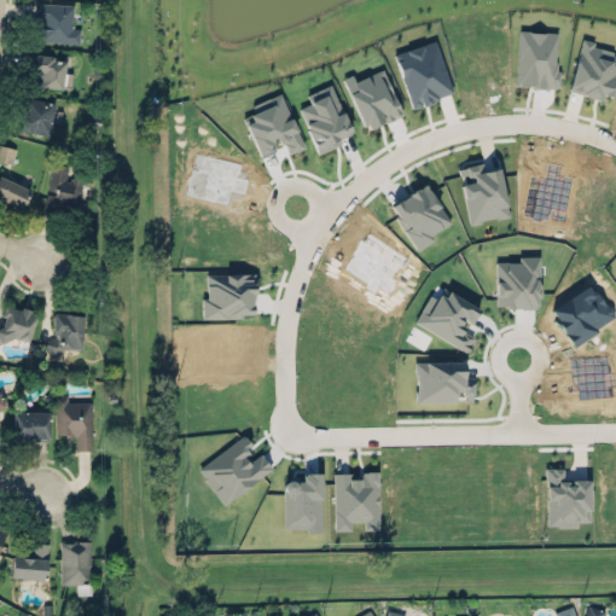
[(36,4),(75,6),(74,30),(82,30),(81,45),(40,42),(40,23),(44,23),(44,21),(35,21),(36,4)]
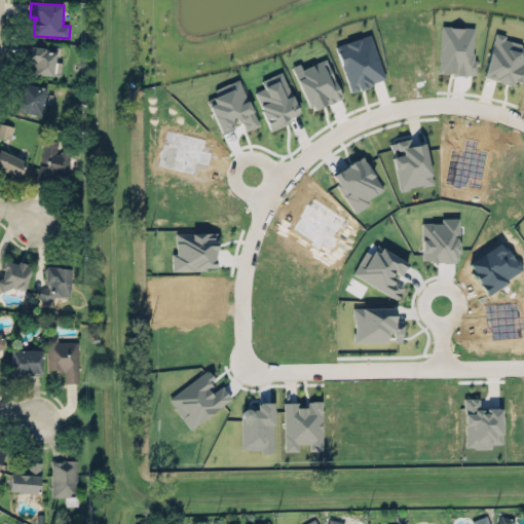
[(476,30),(442,29),(440,75),(475,76),(476,30)]
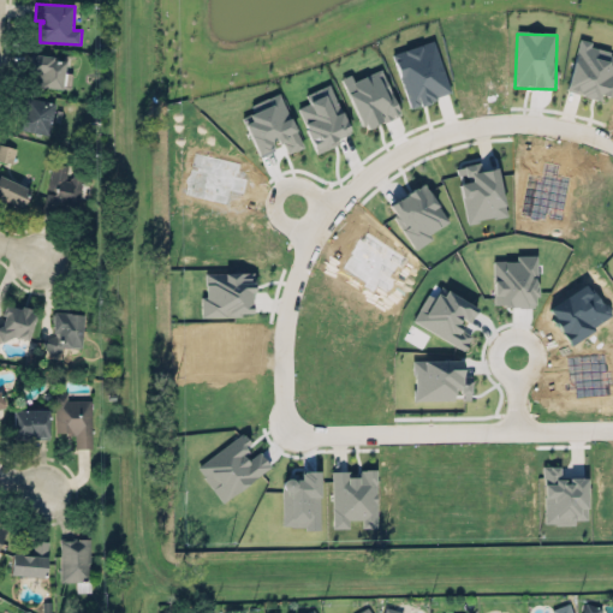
[(581,37),(567,91),(600,100),(601,95),(611,97),(612,90),(612,55),(611,55),(612,51),(593,46),(594,41),(581,37)]
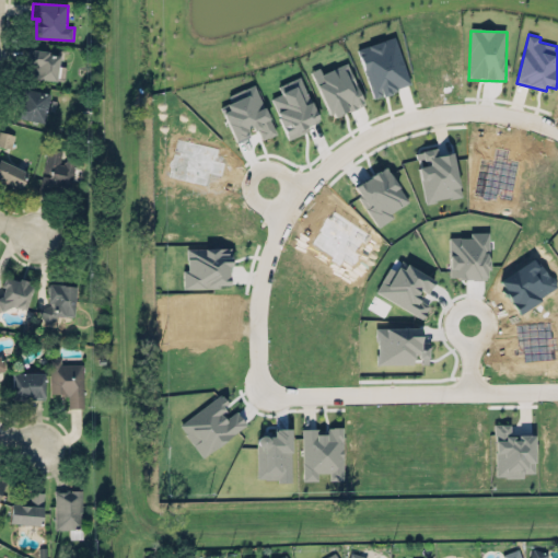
[(411,88),(396,38),(358,50),(373,99),(411,88)]
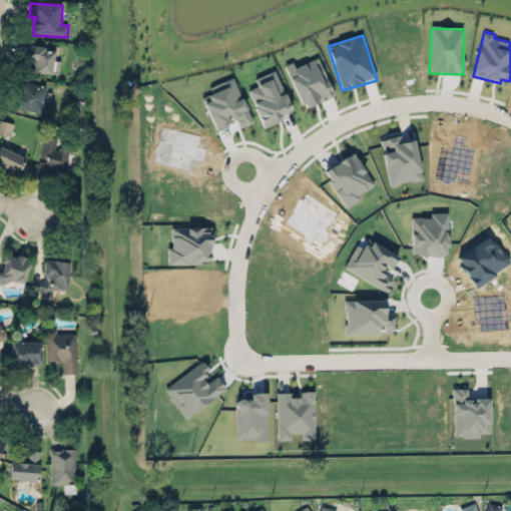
[(59,74),(60,62),(55,62),(55,52),(46,52),(46,48),(28,47),(27,73),(59,74)]
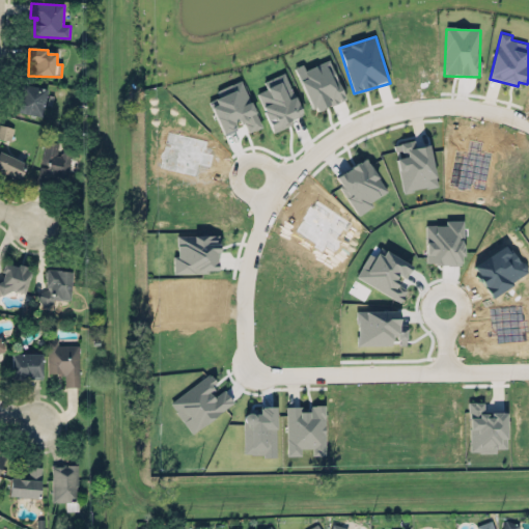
[(223,135),(243,127),(246,136),(262,129),(244,81),(214,93),(219,106),(213,108),(223,135)]
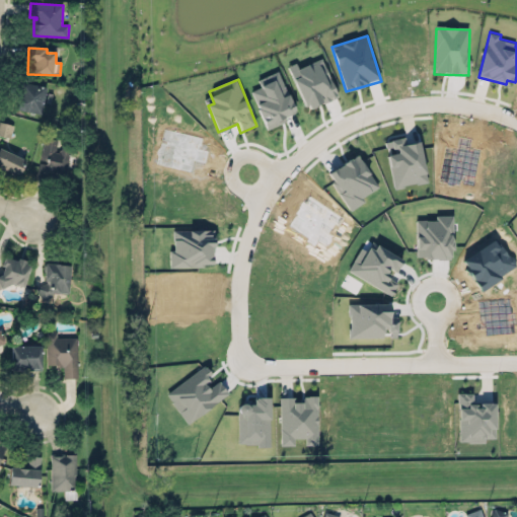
[(48,88),(23,83),(17,111),(42,116),(48,88)]
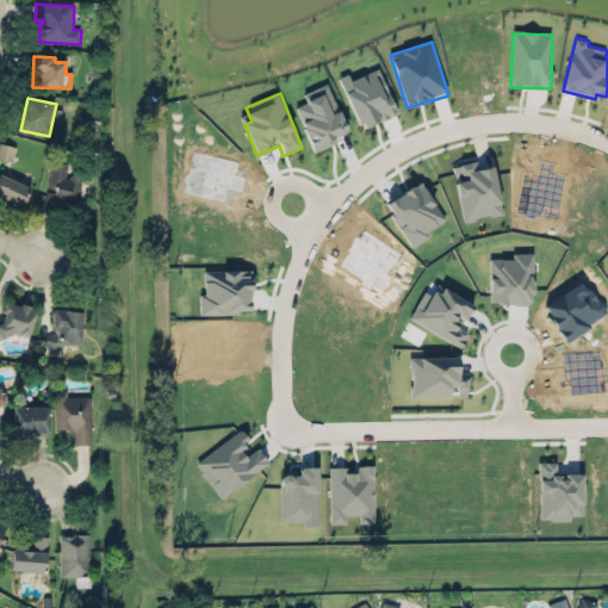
[(0,152),(0,160),(14,165),(18,149),(2,146),(0,152)]
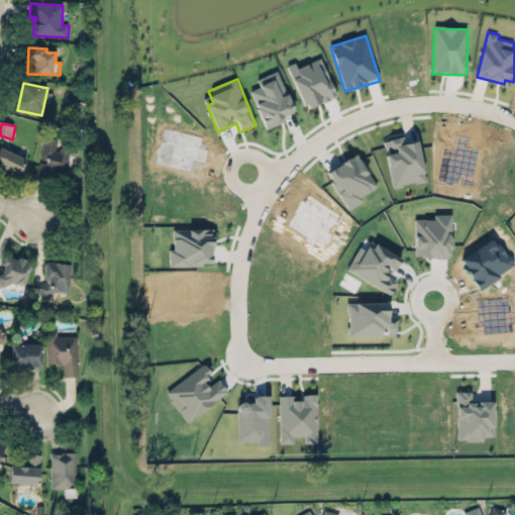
[(66,178),(71,150),(60,148),(61,141),(45,138),(41,163),(40,163),(38,174),(66,178)]
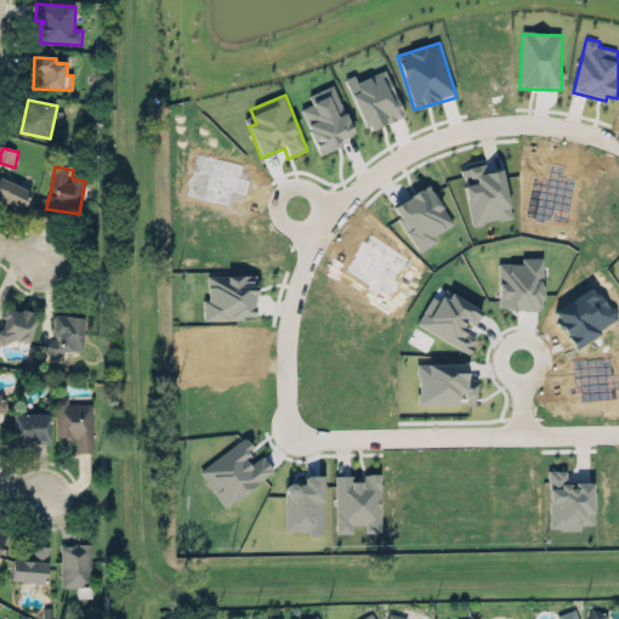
[(512,220),(504,171),(487,174),(486,166),(461,170),(464,183),(465,183),(472,227),(512,220)]
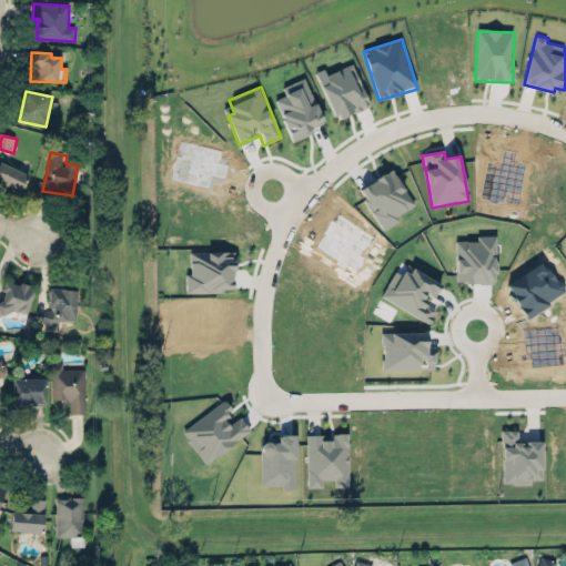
[(0,161),(29,174),(24,183),(21,193),(0,182),(0,161)]
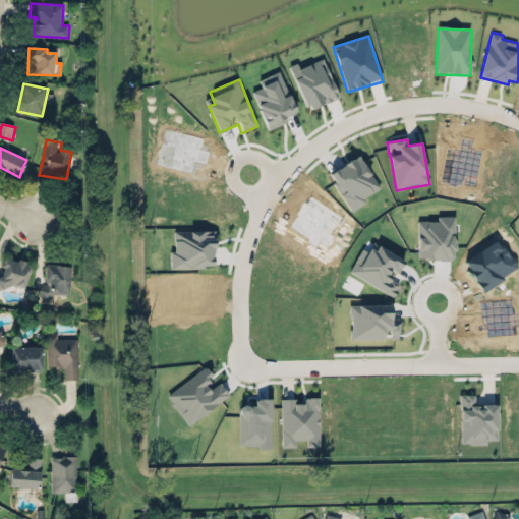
[(353,213),(366,204),(364,200),(381,189),(359,157),(329,176),(353,213)]
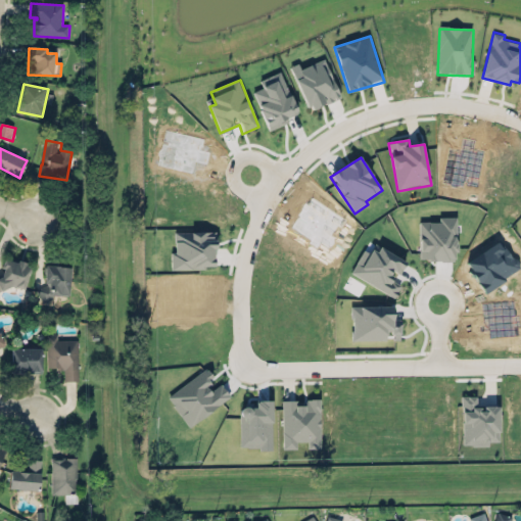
[(458,216),(459,248),(456,248),(456,261),(422,262),(420,222),(440,221),(440,216),(458,216)]
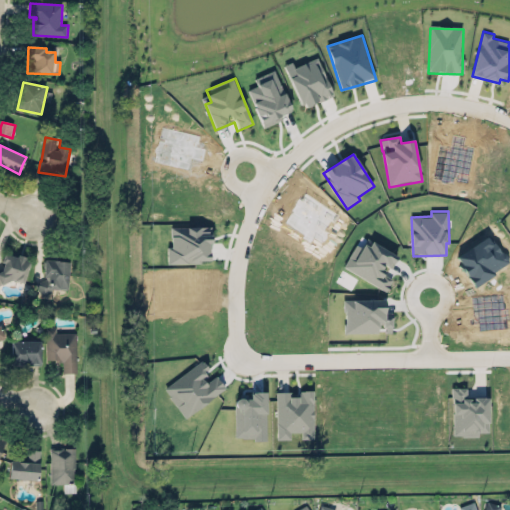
[(172,229),(172,249),(168,249),(168,265),(212,264),(211,228),(172,229)]
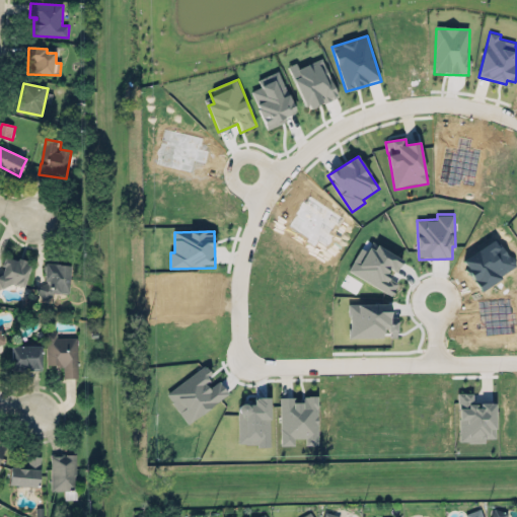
[(403,260),(372,244),(368,252),(361,249),(349,274),(393,295),(398,285),(388,279),(391,272),(397,274),(403,260)]
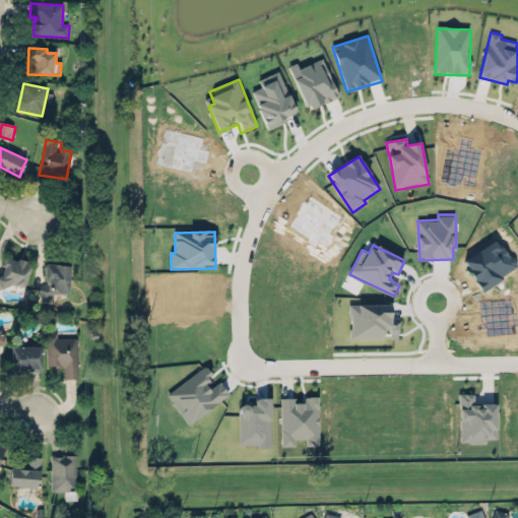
[(5,257),(17,261),(18,259),(26,261),(25,264),(30,266),(24,287),(12,284),(0,289),(0,275),(2,274),(4,267),(2,266),(5,257)]
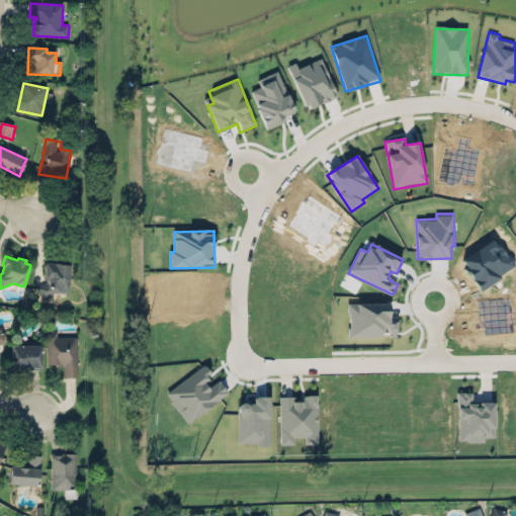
[(47,263),(57,264),(57,265),(70,266),(68,294),(49,293),(50,282),(46,280),(47,263)]
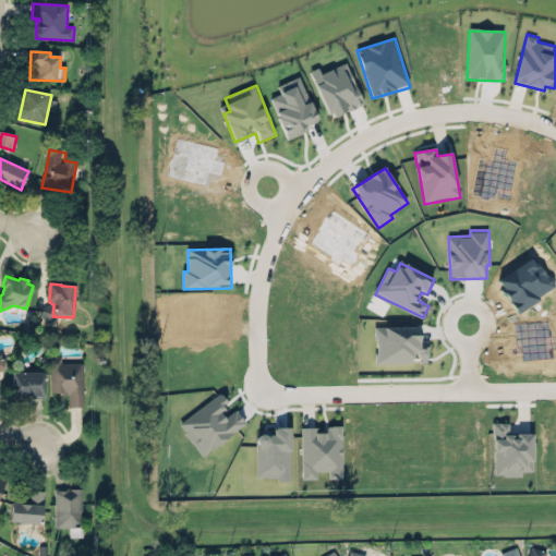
[(413,364),(412,355),(421,355),(421,364),(427,364),(427,342),(421,342),(421,328),(376,328),(376,365),(413,364)]
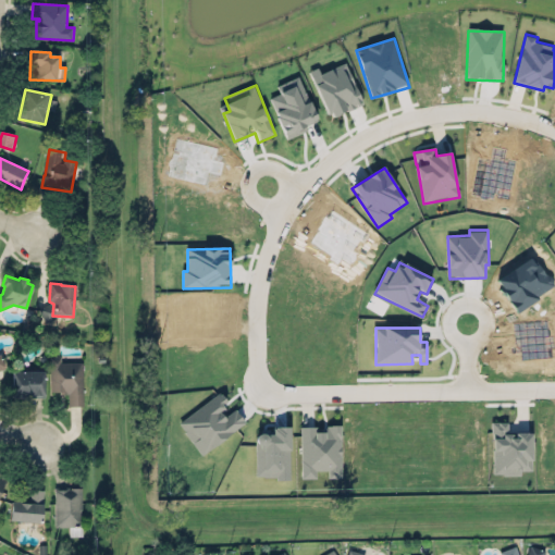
[(51,357),(62,357),(62,364),(84,364),(84,407),(76,406),(70,408),(69,395),(68,395),(65,395),(63,395),(60,396),(60,392),(51,393),(51,357)]
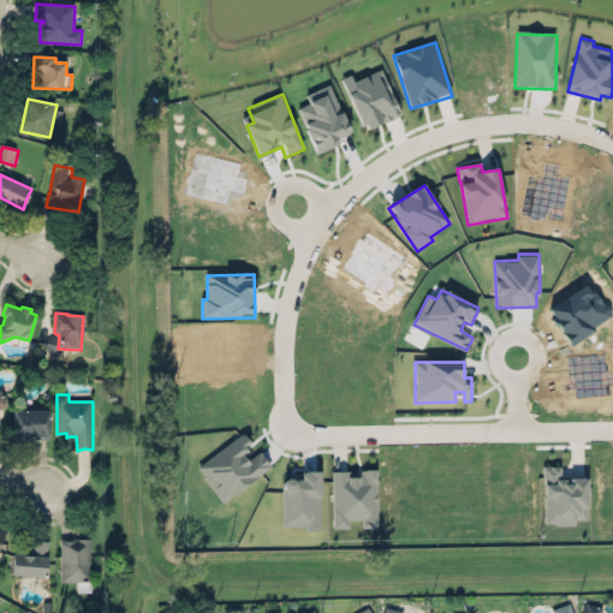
[(13,410),(49,410),(49,436),(51,440),(33,440),(13,440),(13,410)]
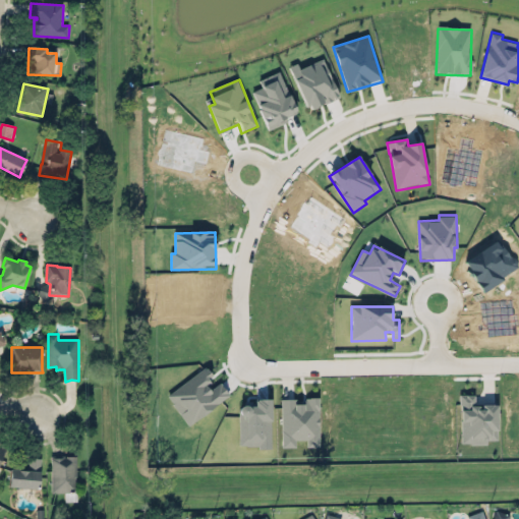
[(167,396),(189,426),(230,397),(221,384),(211,392),(206,385),(215,379),(207,368),(167,396)]
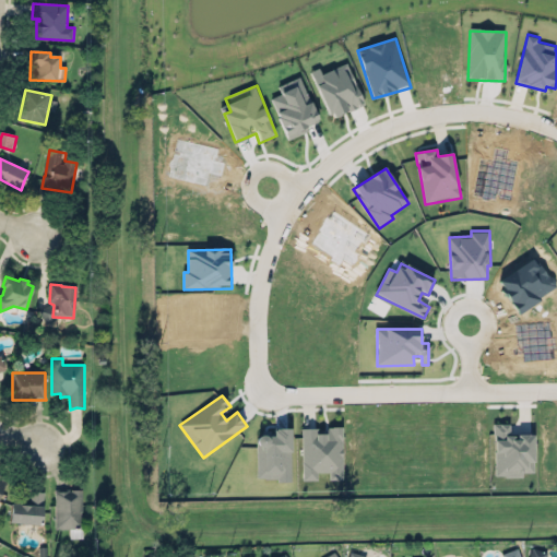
[(533,436),(534,460),(531,460),(531,473),(522,473),(522,477),(504,478),(504,475),(495,475),(496,437),(494,437),(493,423),(510,423),(510,431),(533,430),(533,436)]
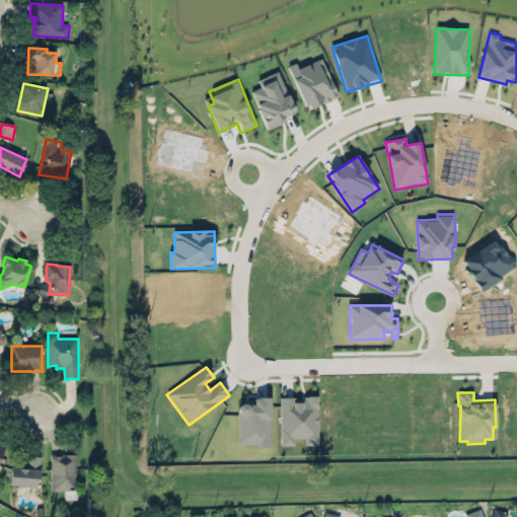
[(281,399),(282,447),(295,447),(295,440),(306,440),(306,446),(318,446),(317,397),(303,397),(304,403),(295,403),(295,398),(281,399)]
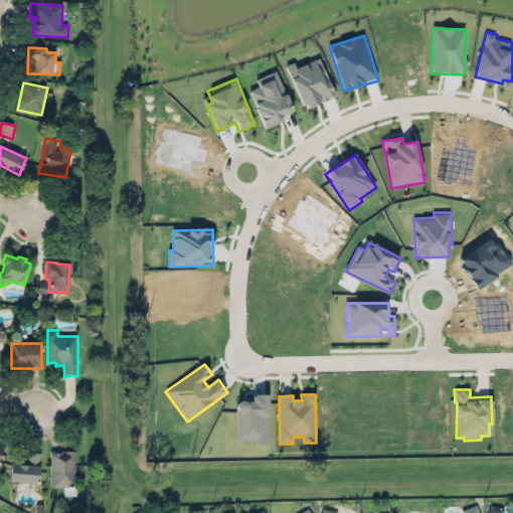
[(253,402),(236,402),(237,444),(269,443),(268,395),(252,395),(253,402)]
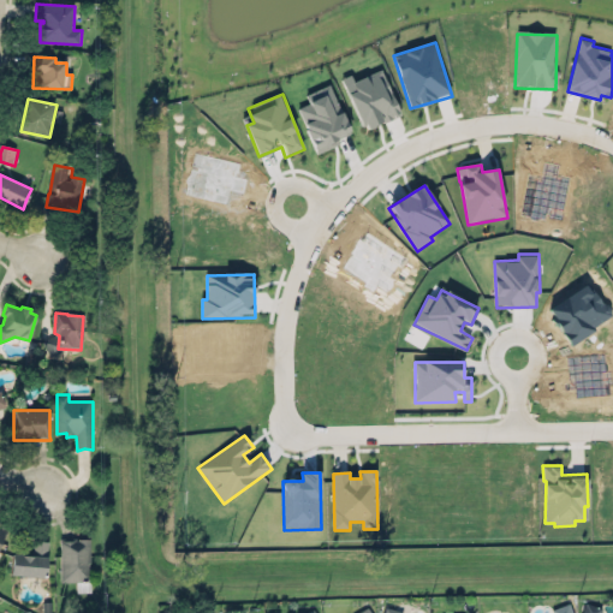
[(0,543),(5,533),(6,534),(10,525),(0,521),(0,543)]
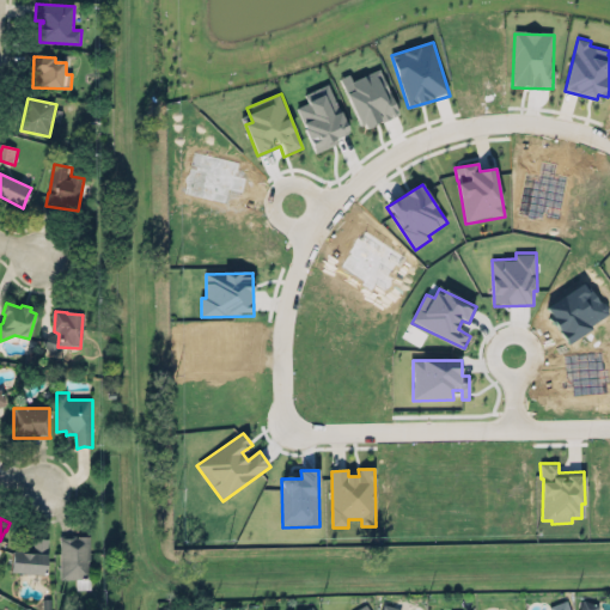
[(61,580),(91,580),(90,537),(79,537),(78,538),(75,538),(75,536),(60,536),(61,580)]
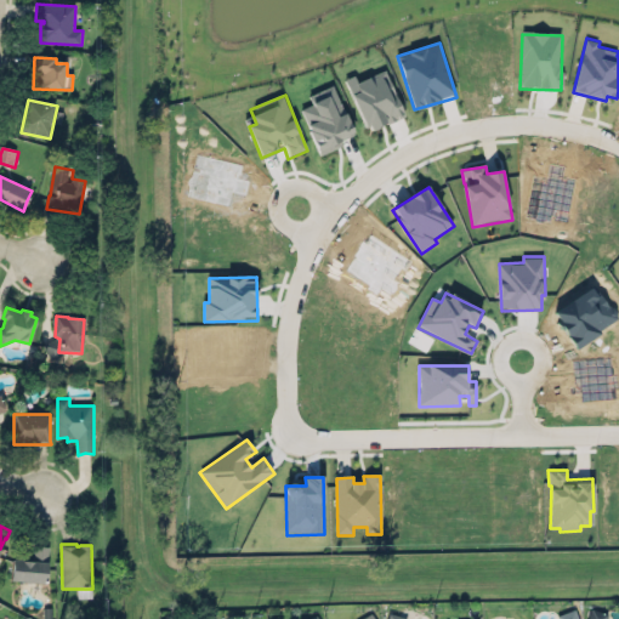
[(12,560),(11,580),(46,583),(47,566),(49,566),(50,547),(33,546),(32,561),(12,560)]
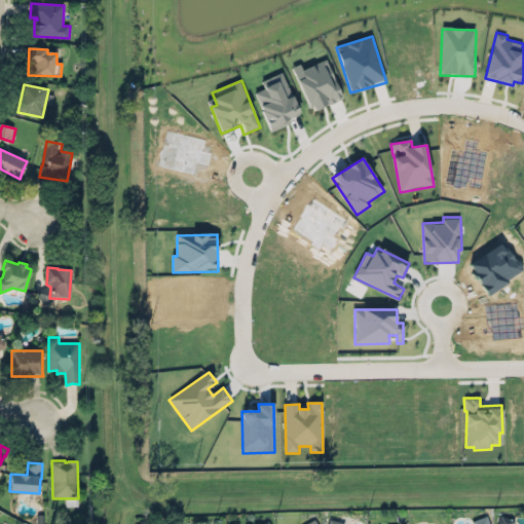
[(516,523),(517,520),(501,515),(498,523),(516,523)]
